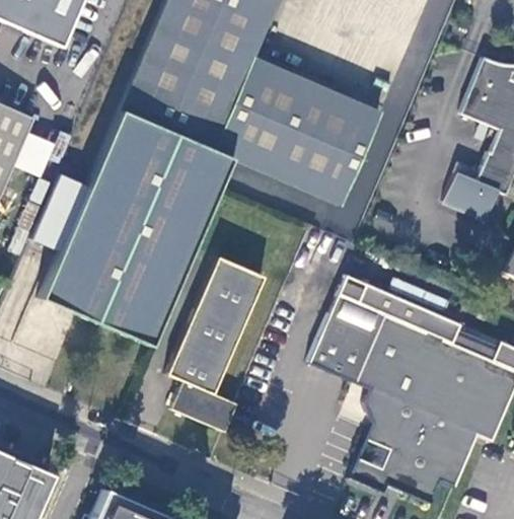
[(84,0),(0,0),(0,16),(66,44),(84,0)]
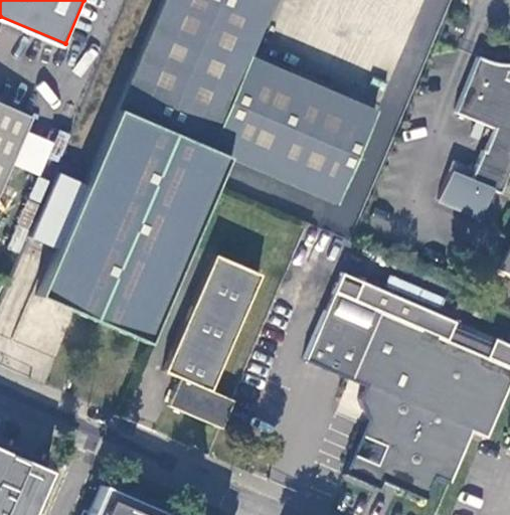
[(280,0),(164,0),(118,107),(230,157),(342,206),(382,117),(255,60),(280,0)]
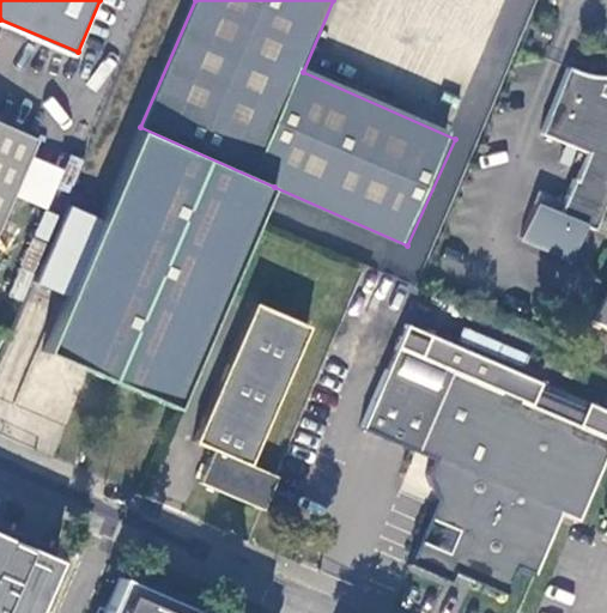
[(580,180),(569,202),(545,193),(526,240),(577,261),(592,228),(600,231),(606,216),(606,77),(598,77),(588,74),(575,68),(550,131),(594,151),(582,181),(580,180)]
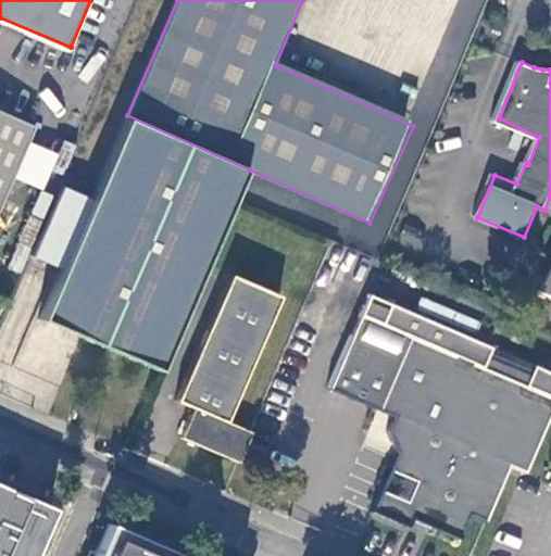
[(0,209),(38,125),(0,108),(0,209)]
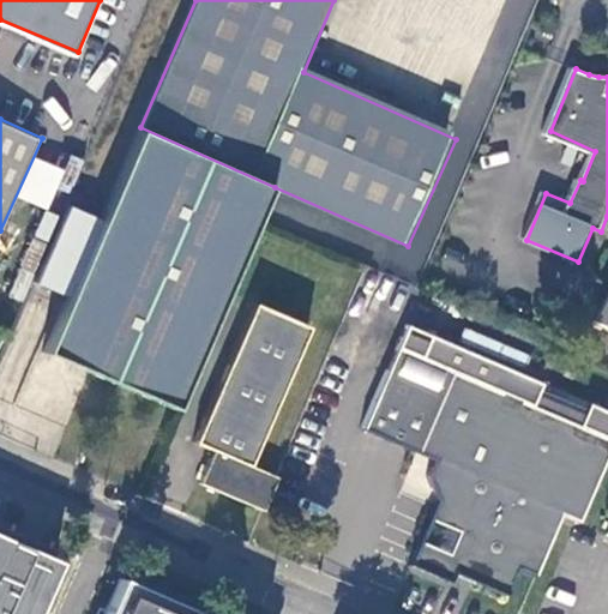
[(275,187),(140,127),(46,350),(180,408),(275,187)]
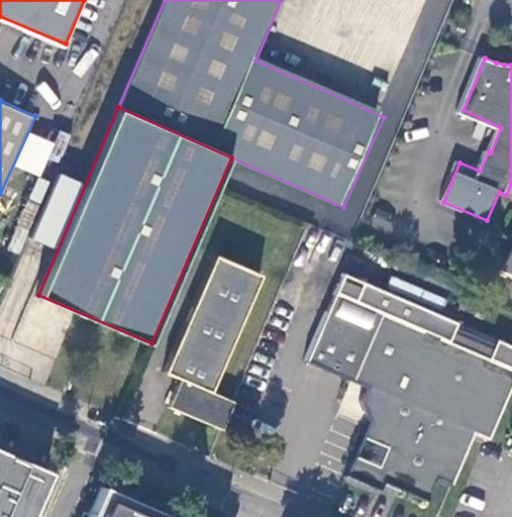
[(64,130),(55,159),(65,162),(73,133),(64,130)]
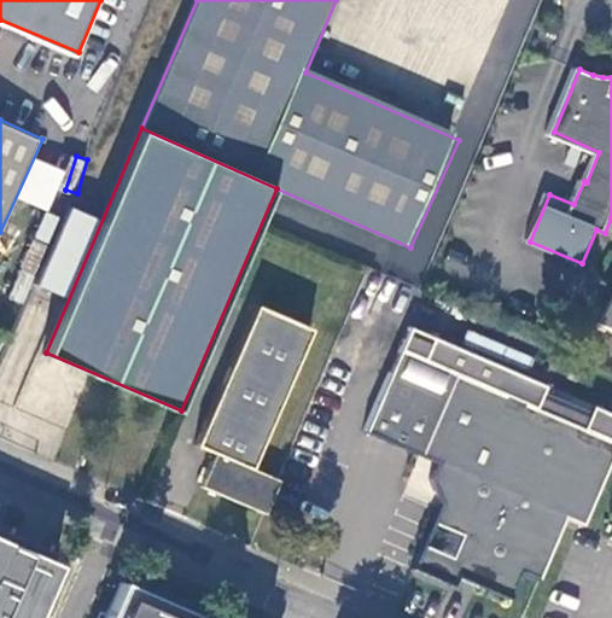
[(208,485),(268,512),(283,482),(254,470),(316,330),(260,304),(199,443),(221,453),(208,485)]
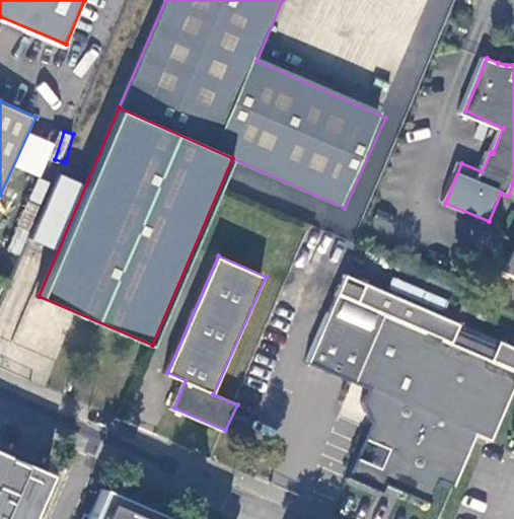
[(513,345),(348,274),(309,362),(371,387),(367,401),(374,421),(367,437),(390,448),(383,467),(359,457),(351,475),(382,490),(386,480),(431,502),(441,479),(455,487),(480,434),(494,440),(513,392),(513,345)]
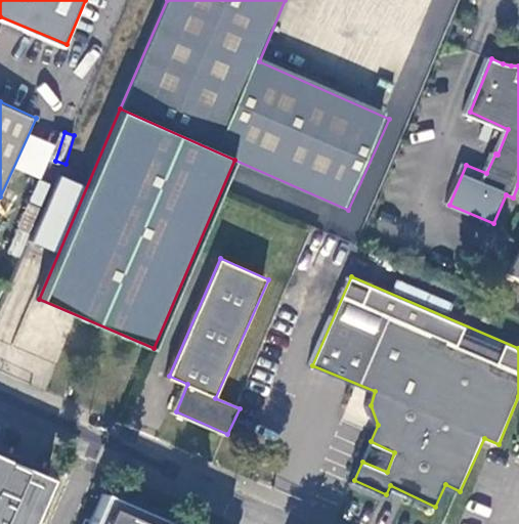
[(0,523),(31,523),(53,474),(0,451),(0,523)]
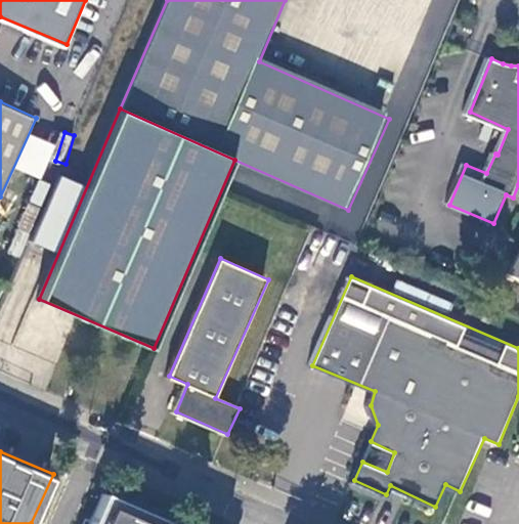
[(176,523),(107,495),(95,523),(176,523)]
